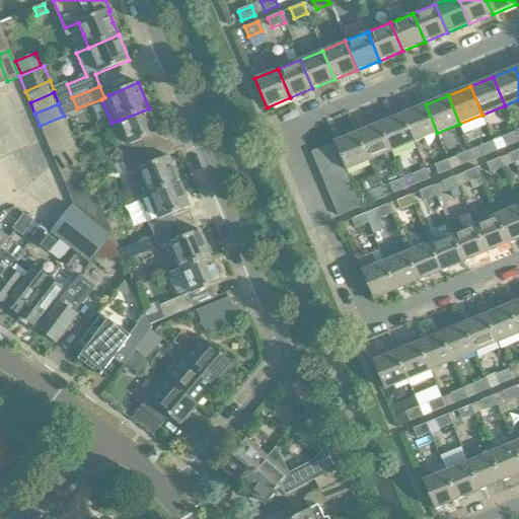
[(402,115),(415,142),(437,133),(426,104),(402,115)]
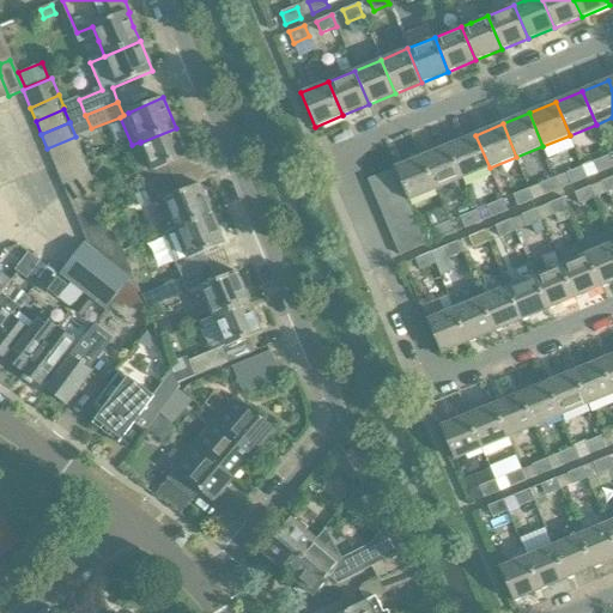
[(132,145),(128,147),(140,177),(146,192),(174,180),(168,165),(188,157),(176,128),(140,143),(140,141),(132,145)]
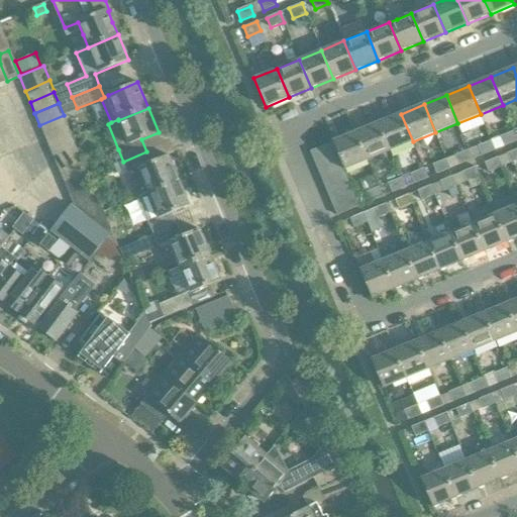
[(379,123),(391,150),(413,141),(401,114),(379,123)]
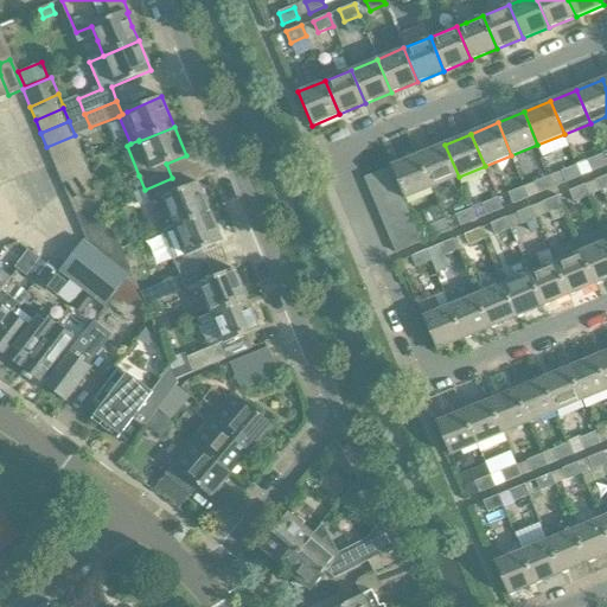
[(75,135),(46,147),(52,161),(81,148),(75,135)]
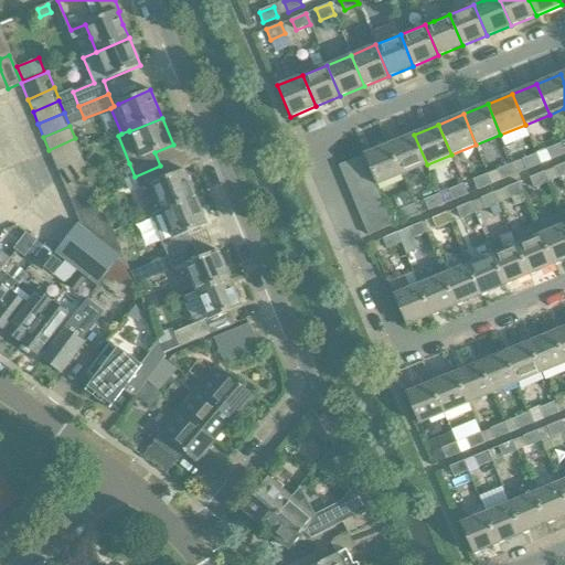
[(390,145),(402,176),(427,164),(414,135),(390,145)]
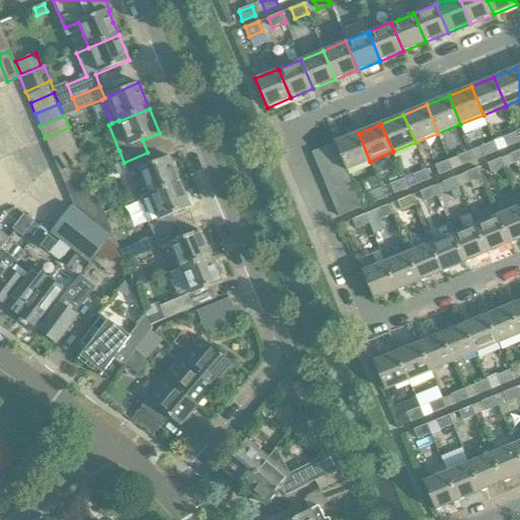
[(69,127),(45,138),(50,149),(74,139),(69,127)]
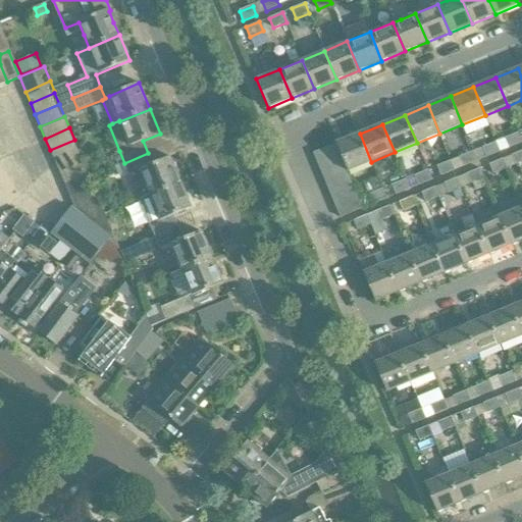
[(336,143),(341,154),(346,165),(348,171),(371,162),(360,134),(336,143)]
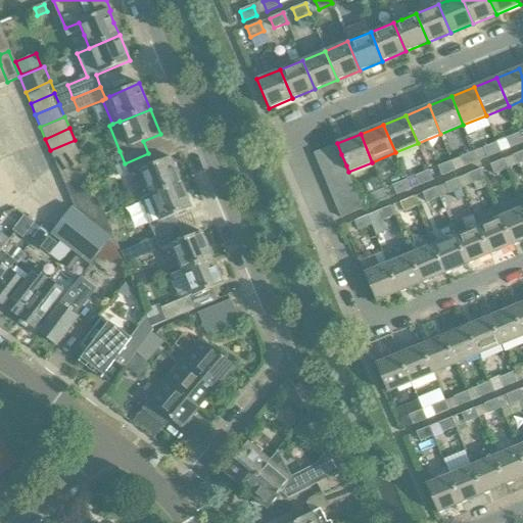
[(514,136),(497,142),(502,152),(522,143),(522,141),(520,134),(519,134),(514,136)]
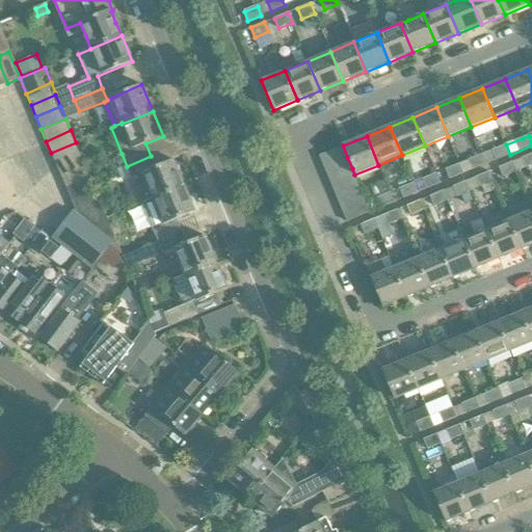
[(56,165),(80,155),(76,142),(51,153),(56,165)]
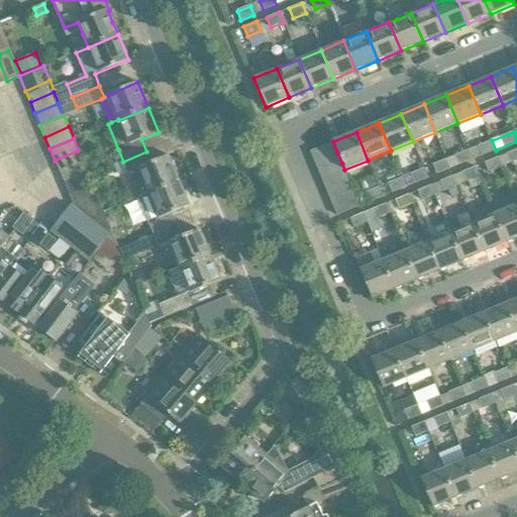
[(496,150),(492,140),(478,146),(482,157),(496,150)]
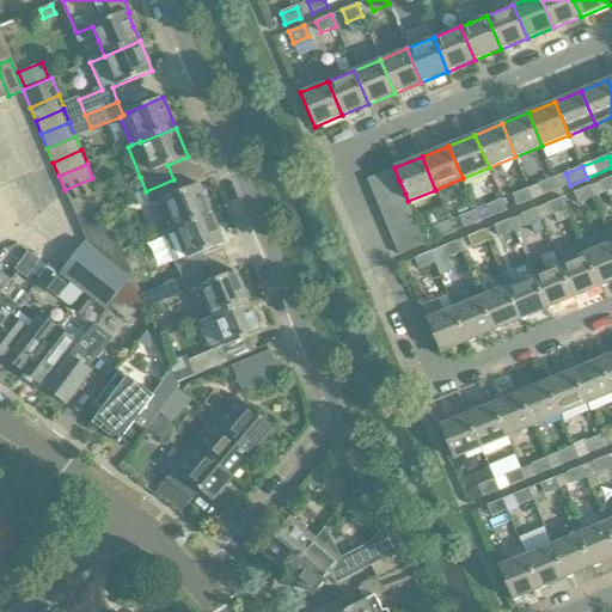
[(367,179),(372,193),(399,181),(395,167),(367,179)]
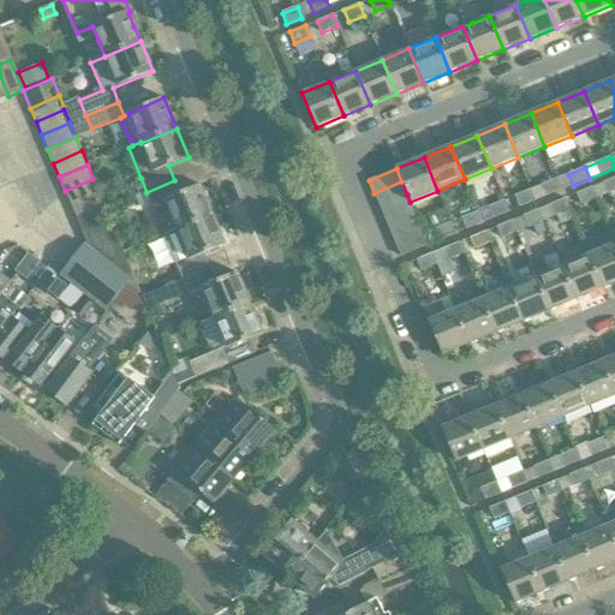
[(614,191),(614,178),(592,187),(597,198),(614,191)]
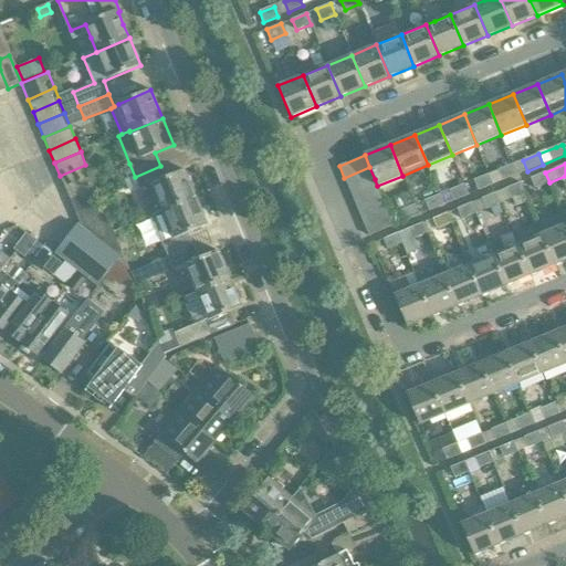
[(65,188),(91,177),(85,165),(60,176),(65,188)]
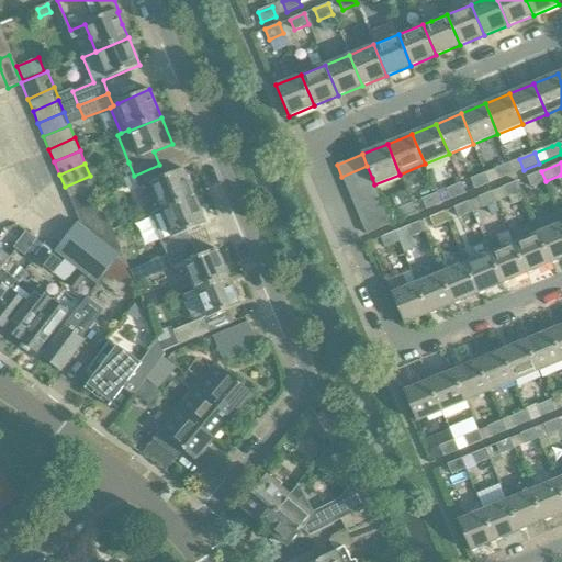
[(495,169),(499,180),(514,175),(509,164),(495,169)]
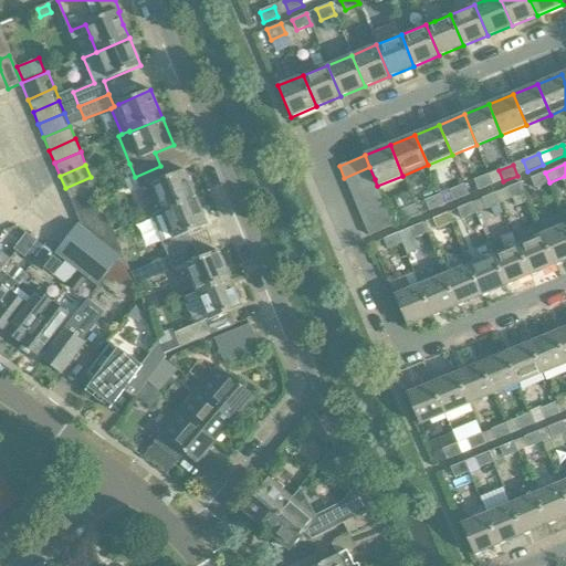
[(160,166),(135,177),(137,184),(140,189),(150,185),(161,212),(196,198),(185,170),(166,178),(160,166)]
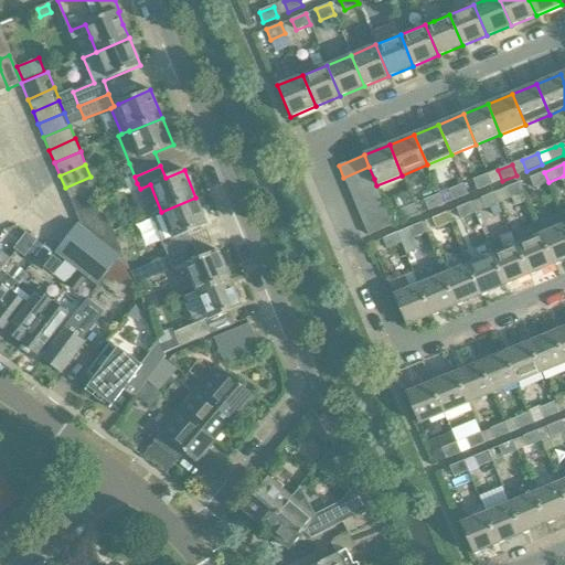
[(343,178),(349,189),(374,179),(369,167),(343,178)]
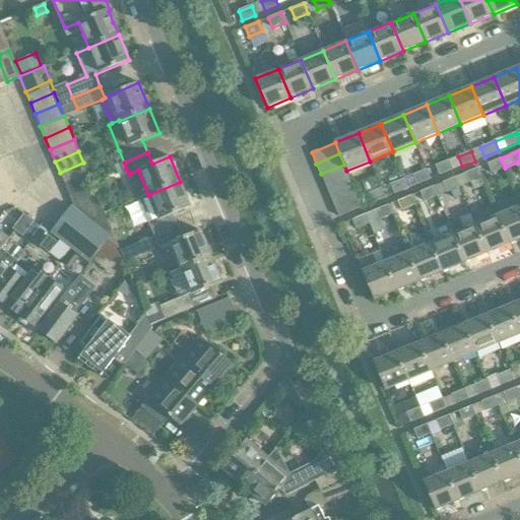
[(488,165),(492,174),(505,168),(501,158),(488,165)]
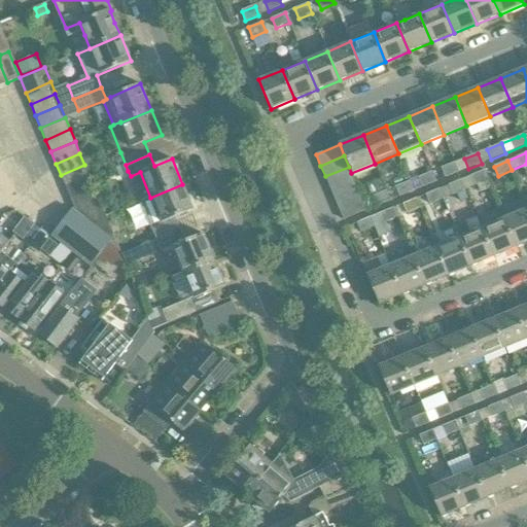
[(455,163),(432,172),(436,181),(459,172),(455,163)]
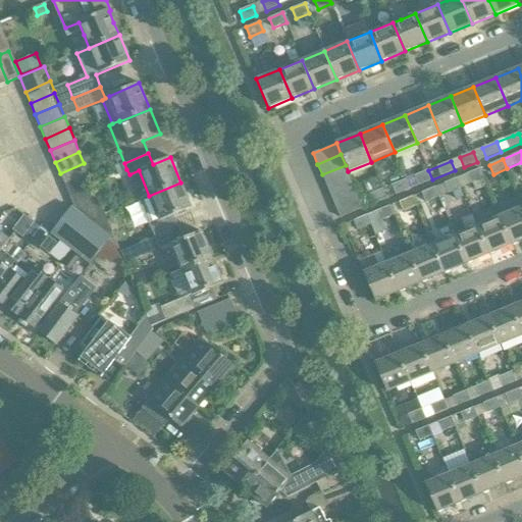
[(84,163),(60,173),(65,186),(89,175),(84,163)]
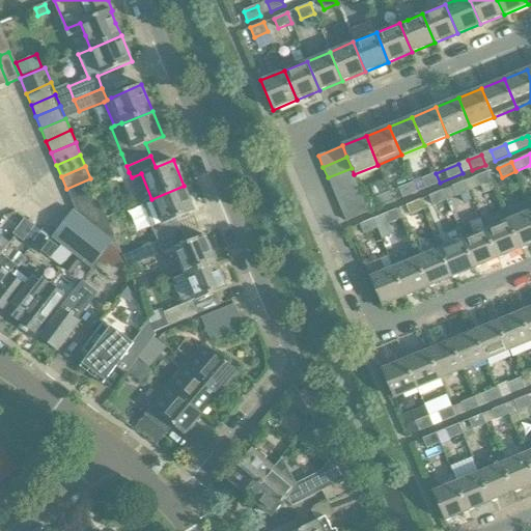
[(127,166),(117,170),(120,175),(129,172),(127,166)]
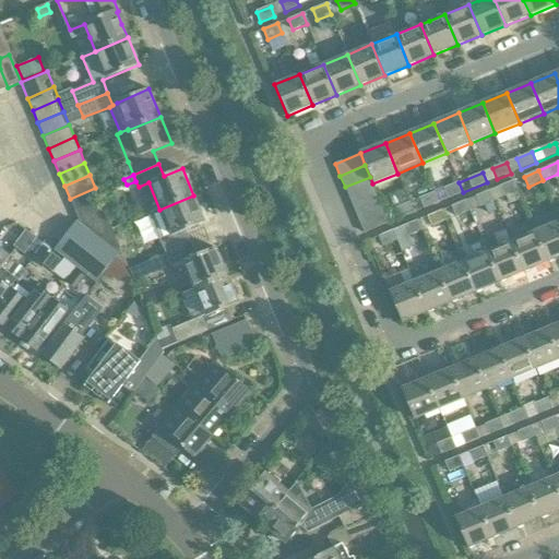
[(345,187),(349,199),(375,188),(372,183),(370,177),(345,187)]
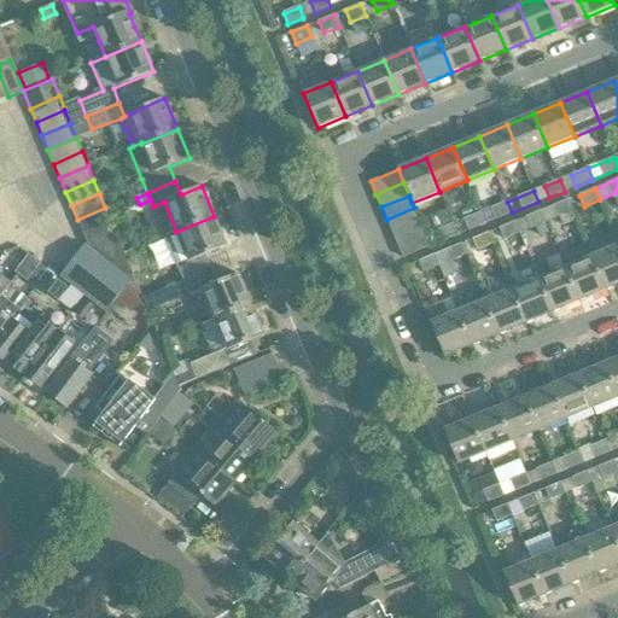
[(573,210),(569,199),(542,210),(547,222),(573,210)]
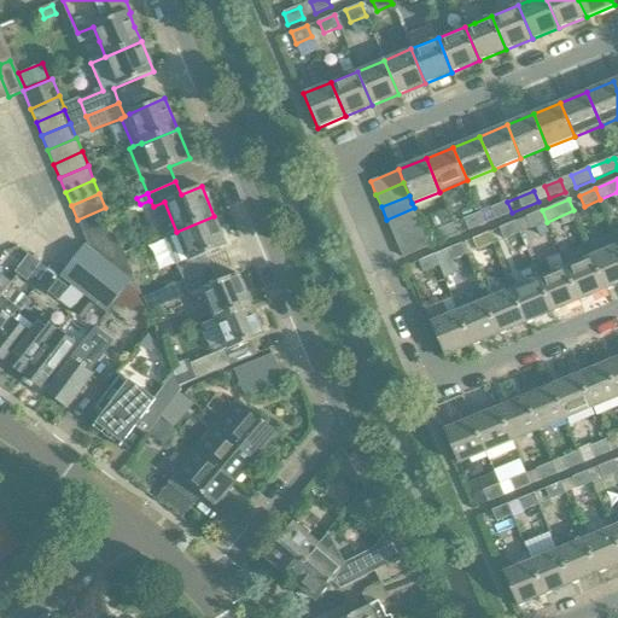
[(507,202),(481,213),(485,225),(512,213),(507,202)]
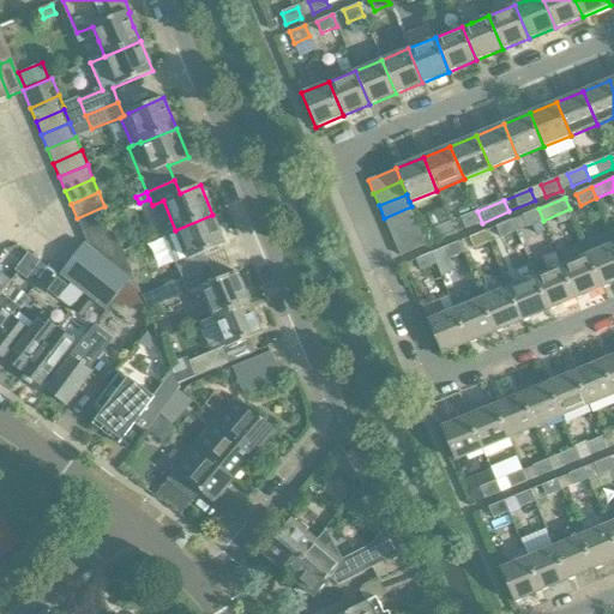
[(104,206),(77,218),(82,232),(110,220),(104,206)]
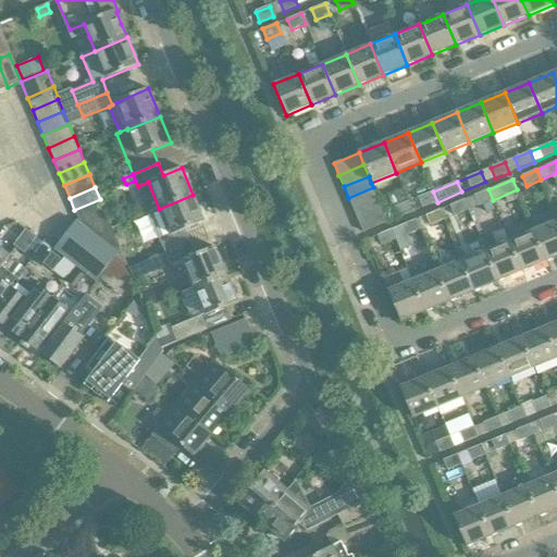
[(348,198),(354,209),(379,199),(373,187),(348,198)]
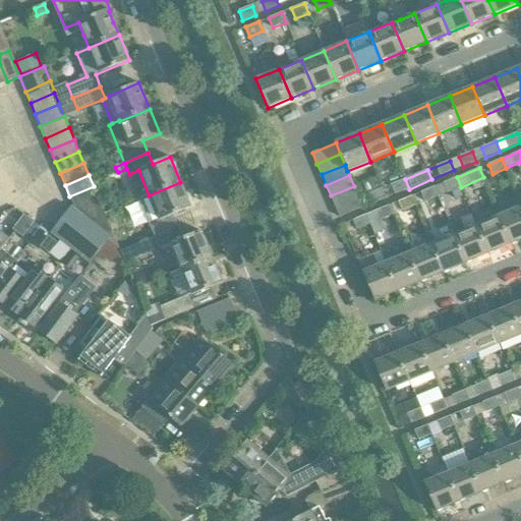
[(461,187),(457,177),(435,186),(439,196),(451,191),(459,188),(461,187)]
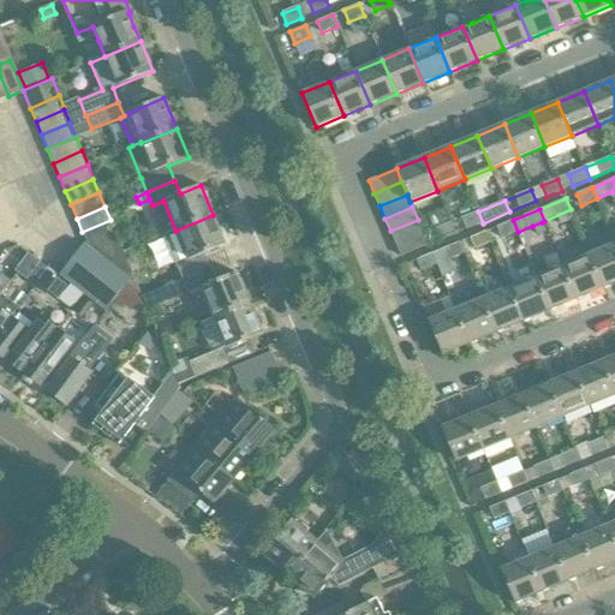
[(483,224),(478,212),(461,219),(466,230),(483,224)]
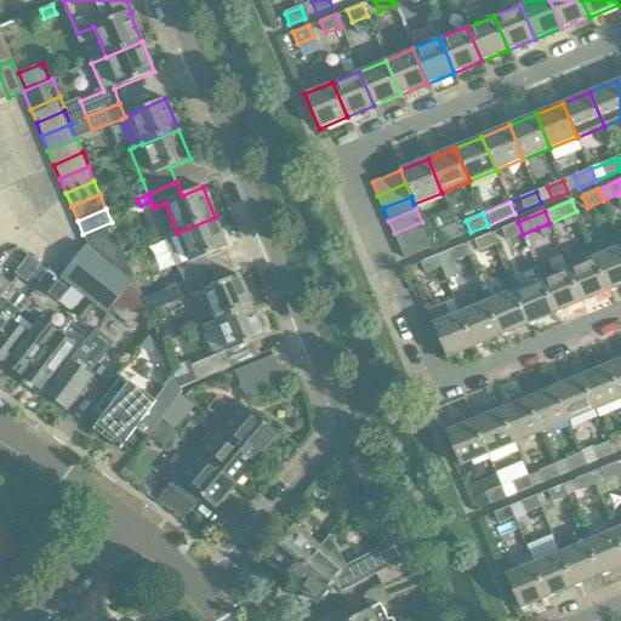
[(177,233),(166,238),(178,268),(184,283),(212,271),(206,256),(228,248),(215,217),(177,233)]
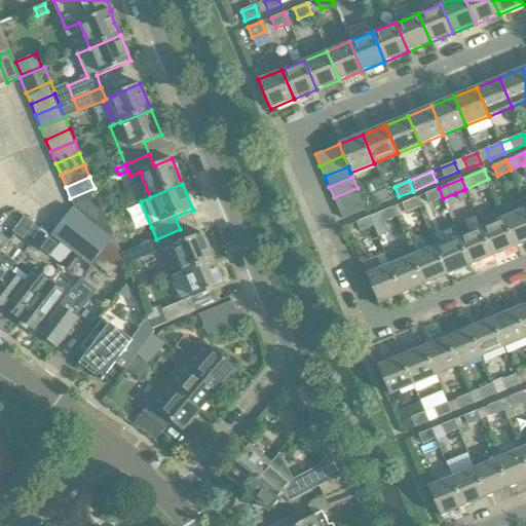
[(74,208),(98,197),(95,188),(70,198),(74,208)]
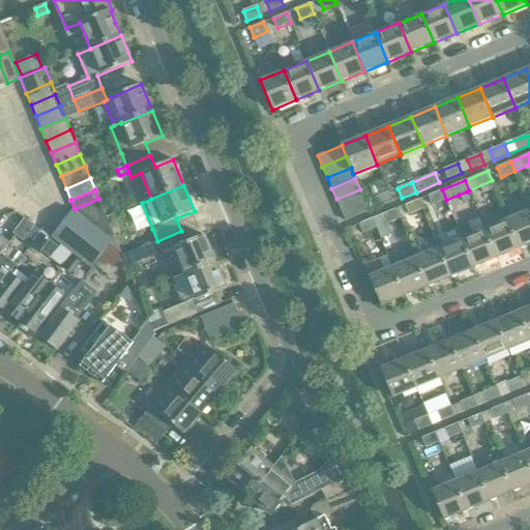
[(336,199),(341,210),(364,200),(360,189),(336,199)]
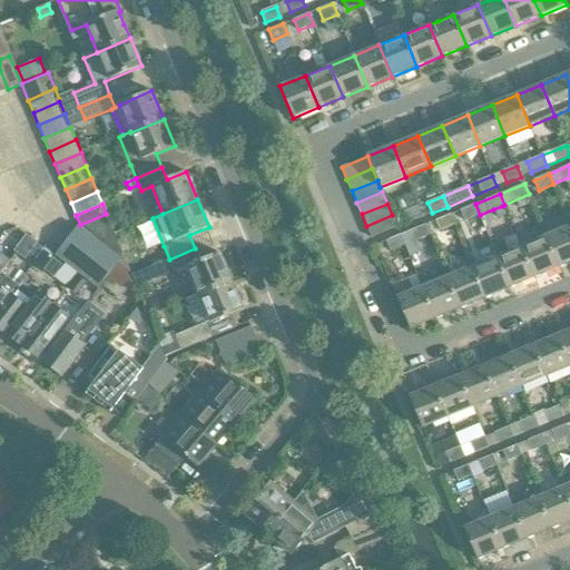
[(451,215),(454,225),(480,215),(475,204),(451,215)]
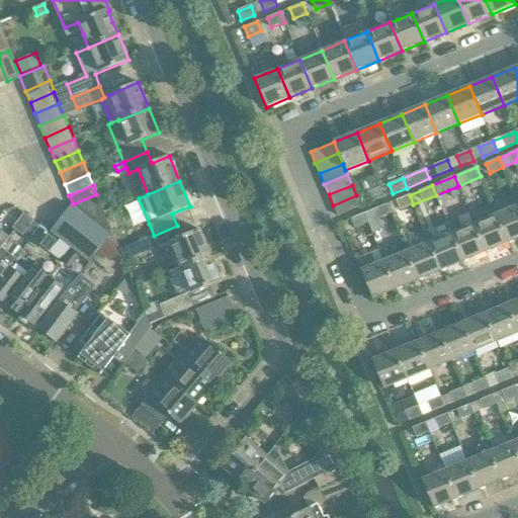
[(456,187),(448,190),(451,198),(459,195),(456,187)]
